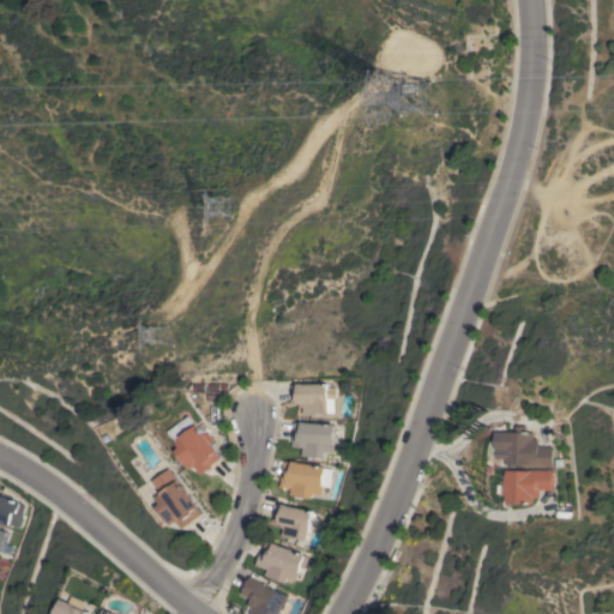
[(292,385),(298,385),(298,383),(302,383),(302,384),(327,384),(327,387),(335,387),(335,398),(329,398),(329,413),(318,414),(318,415),(304,415),(304,407),(299,407),(299,404),(298,404),(298,402),(292,403),(292,385)]
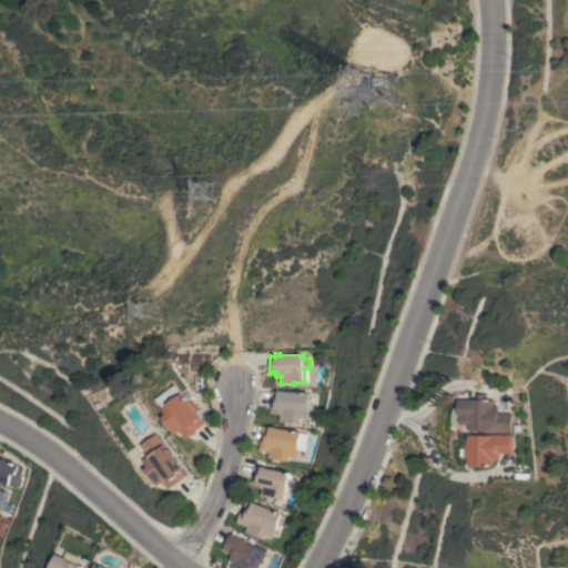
[(279,422),(279,414),(271,414),(271,392),(279,392),(279,389),(283,389),(283,391),(298,392),(308,393),(307,418),(300,418),(300,423),(279,422)]
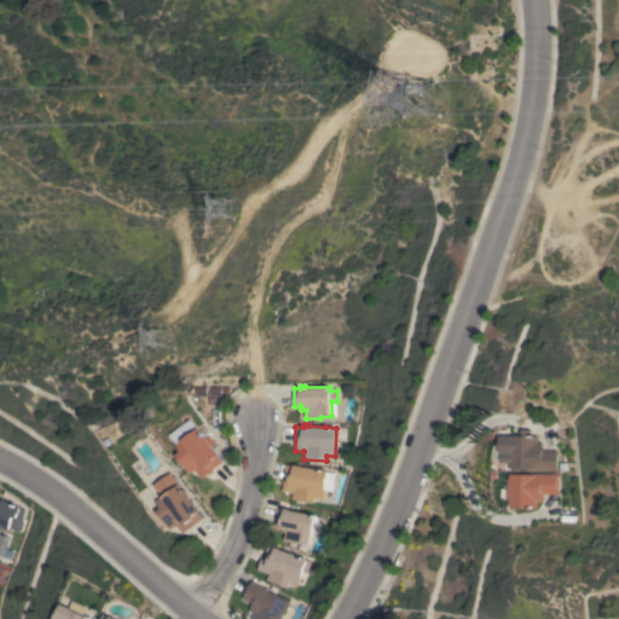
[(196,469),(191,473),(178,455),(181,451),(177,445),(200,428),(207,437),(209,434),(217,444),(213,446),(217,450),(220,455),(219,456),(224,462),(213,469),(213,470),(203,479),(196,469)]
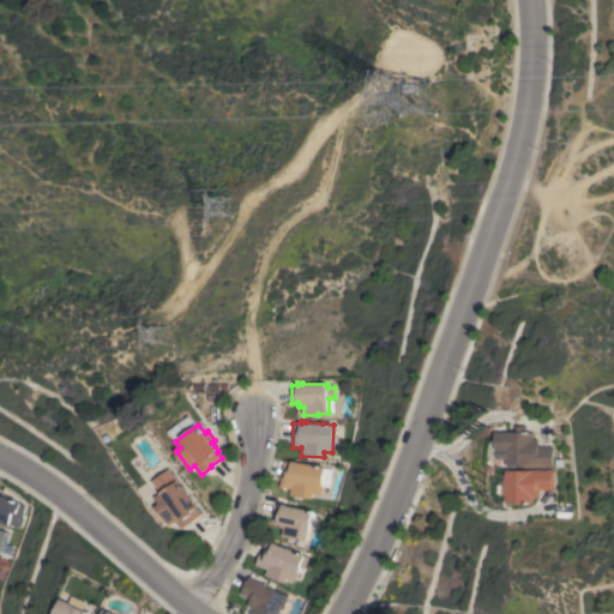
[(551,467),(546,467),(529,465),(506,464),(506,459),(500,459),(500,456),(489,456),(491,444),(495,432),(515,432),(515,425),(524,425),(524,432),(533,433),(533,439),(537,439),(537,446),(552,447),(551,467)]
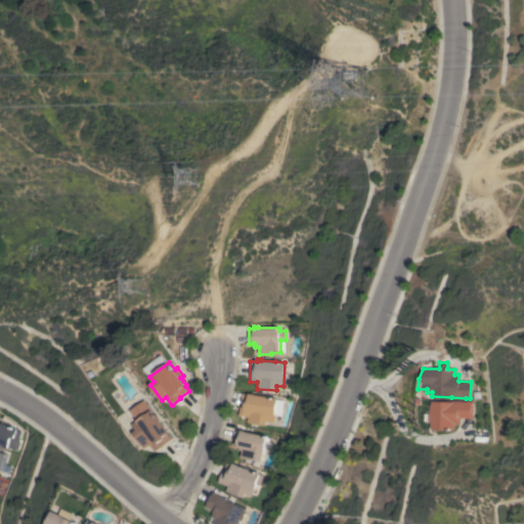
[(243,392),(277,398),(273,422),(266,421),(265,425),(247,423),(248,417),(238,416),(243,392)]
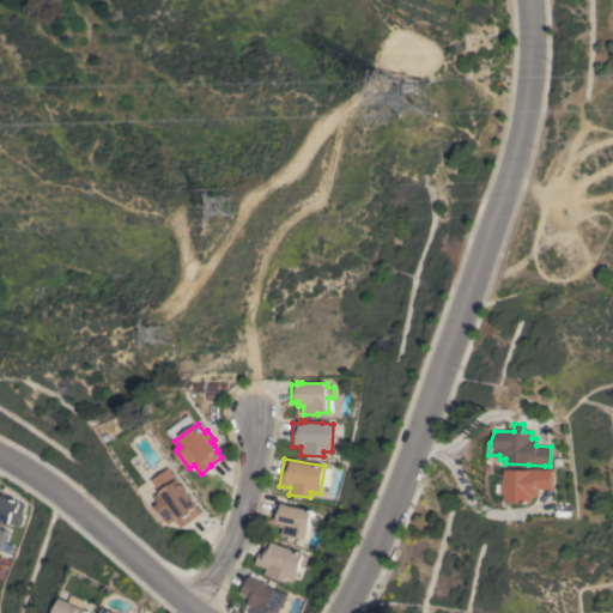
[(183,528),(177,520),(171,525),(158,507),(162,503),(157,496),(163,492),(155,480),(171,467),(199,507),(198,507),(202,514),(183,528)]
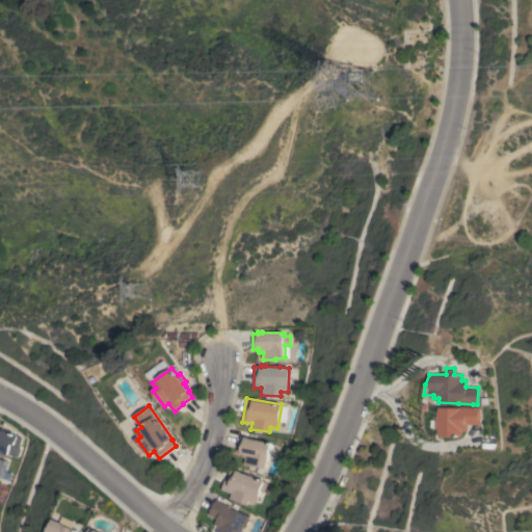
[(479,425),(466,424),(466,431),(460,431),(460,436),(437,435),(437,429),(435,429),(435,427),(431,427),(431,420),(435,420),(435,416),(436,416),(436,410),(437,410),(437,407),(458,407),(473,407),(479,407),(479,425)]
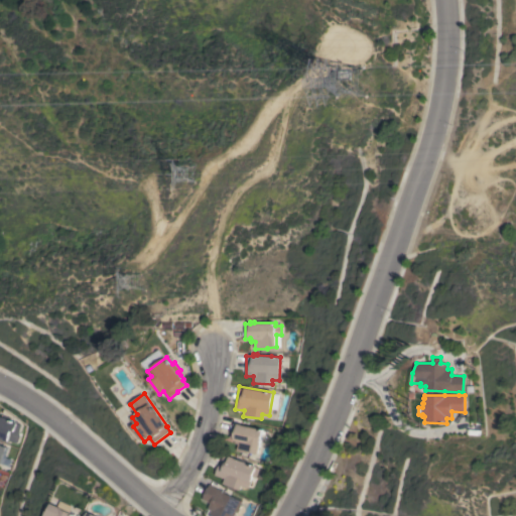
[(0,438),(0,415),(10,419),(9,421),(20,424),(17,432),(18,435),(17,441),(14,442),(7,439),(7,441),(0,438)]
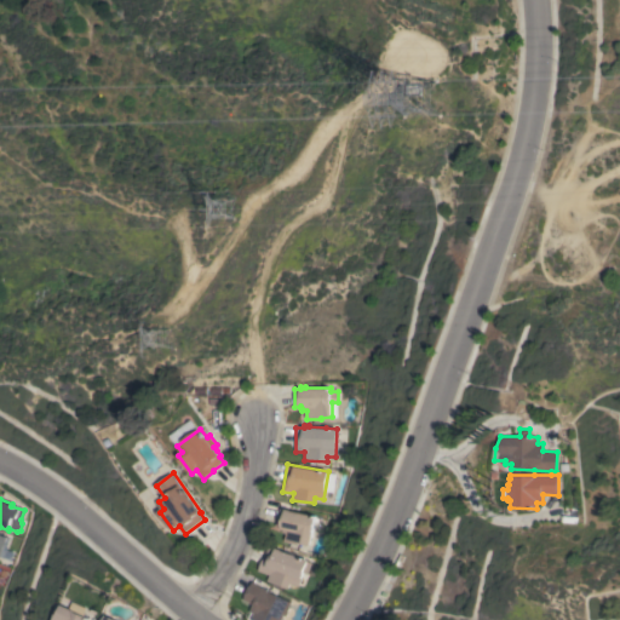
[(311,532),(313,532),(310,545),(299,543),(298,544),(285,541),(286,533),(282,532),(282,529),(281,529),(281,527),(275,526),(279,509),(315,516),(311,532)]
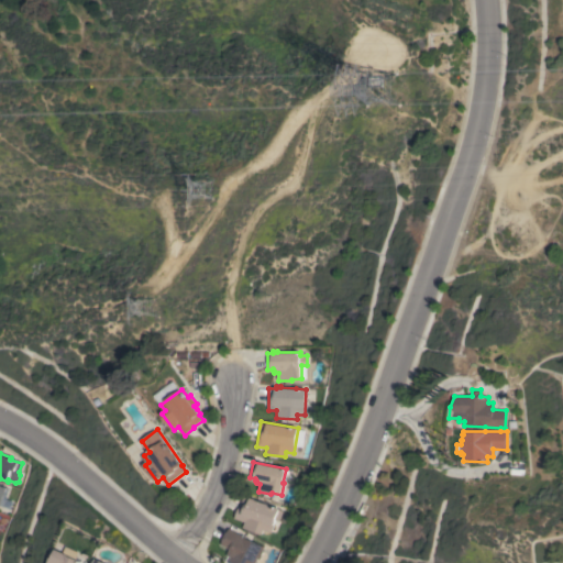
[(242,528),(244,522),(234,518),(238,507),(239,508),(243,496),(287,512),(284,523),(275,520),(271,532),(263,530),(261,534),(242,528)]
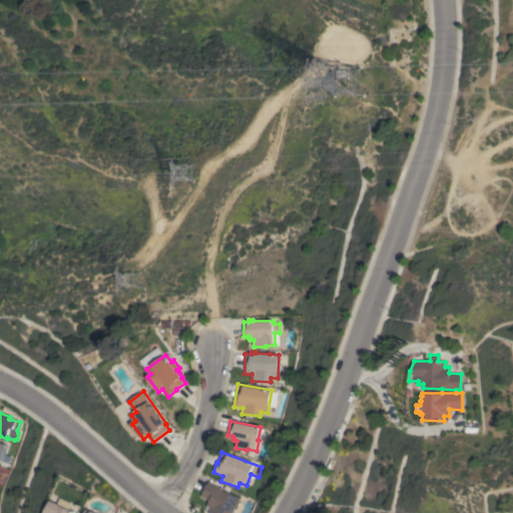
[(238,501),(239,501),(235,509),(234,509),(231,512),(208,512),(206,512),(209,507),(206,506),(208,500),(200,496),(202,492),(205,485),(206,485),(208,481),(211,482),(211,483),(220,488),(239,498),(238,501)]
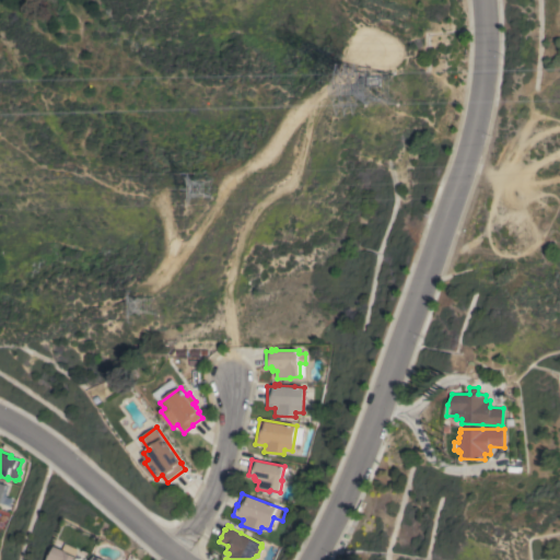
[(70,551),(70,552),(82,558),(81,559),(50,559),(54,555),(55,555),(59,546),(70,551)]
